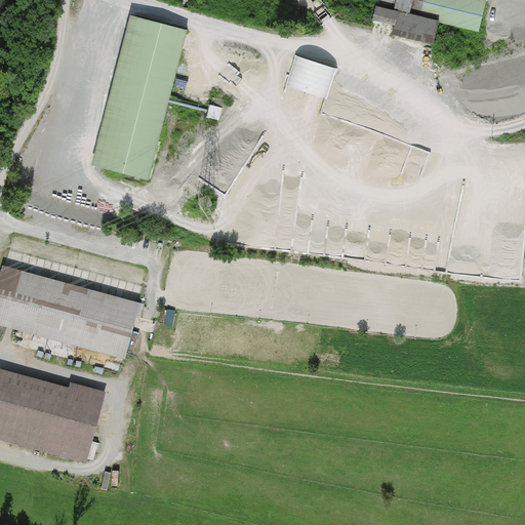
[(486,0),(375,0),(375,1),(395,6),(394,10),(439,21),(439,23),(479,32),(486,0)]
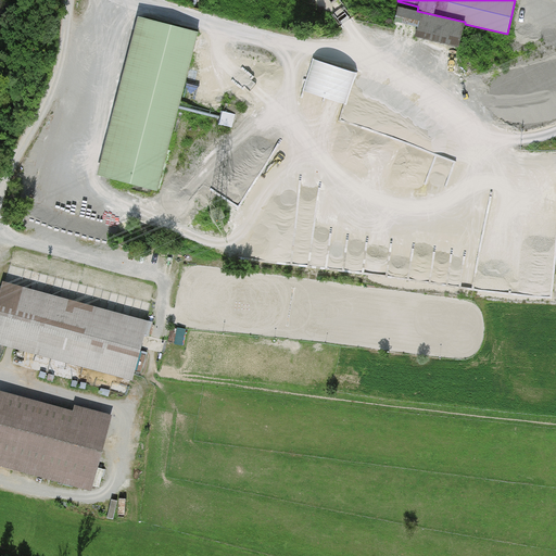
[(465,24),(465,22),(417,11),(399,7),(394,22),(417,27),(415,36),(459,47),(465,24)]
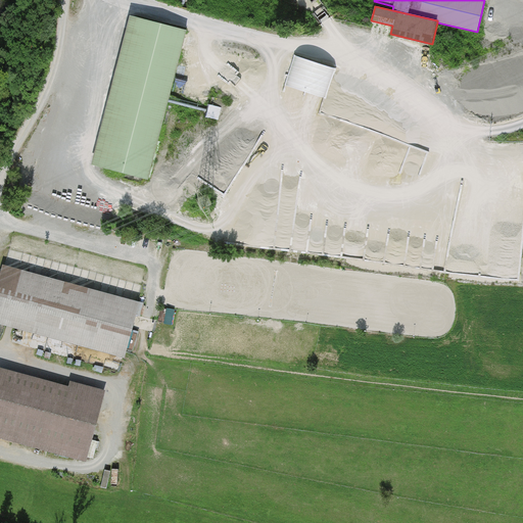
[(131,15),(92,164),(148,180),(187,31),(131,15)]
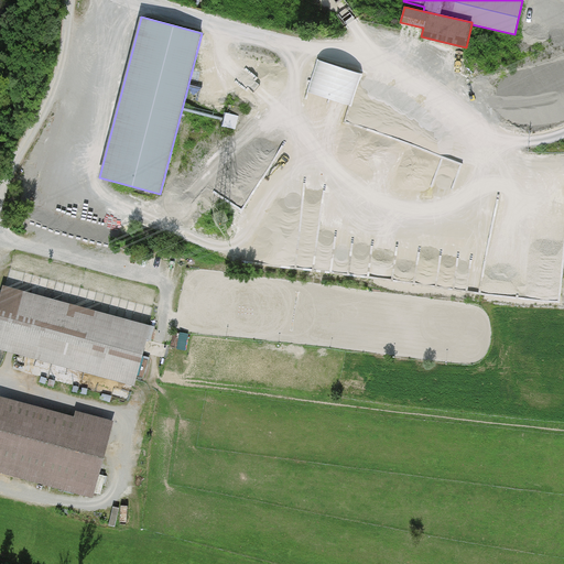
[(238,129),(241,117),(229,114),(226,126),(238,129)]
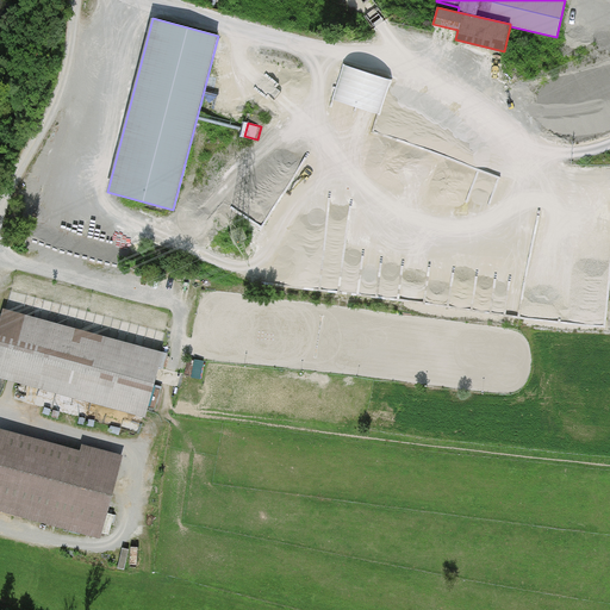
[(4,309),(0,323),(0,377),(145,417),(163,353),(4,309)]
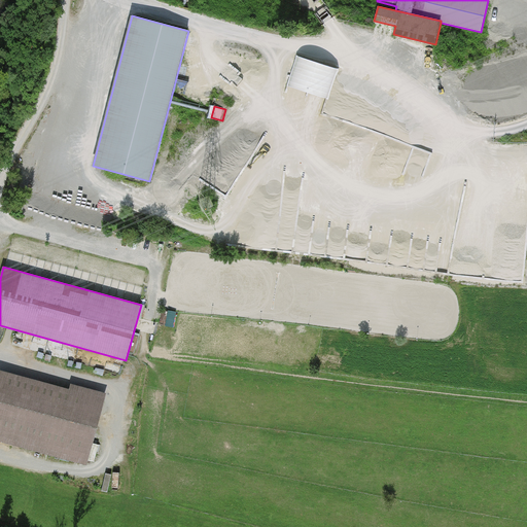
[(0,369),(0,441),(86,465),(106,394),(71,384),(69,389),(0,369)]
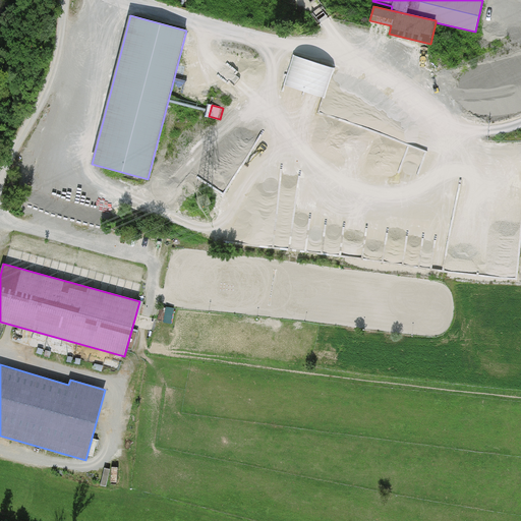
[(91,456),(96,457),(100,440),(95,439),(91,456)]
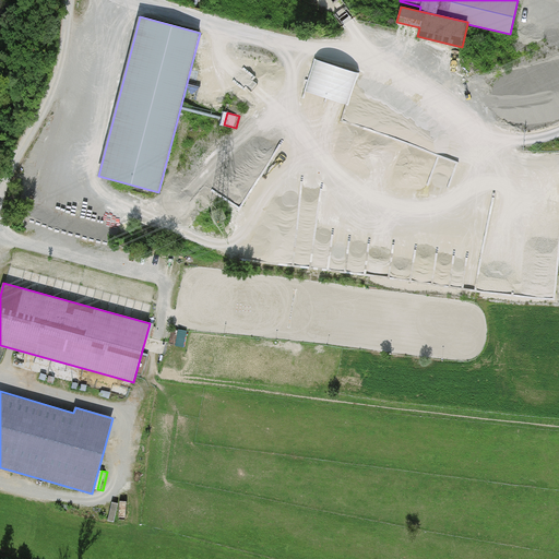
[(113,502),(108,521),(114,522),(118,503),(113,502)]
